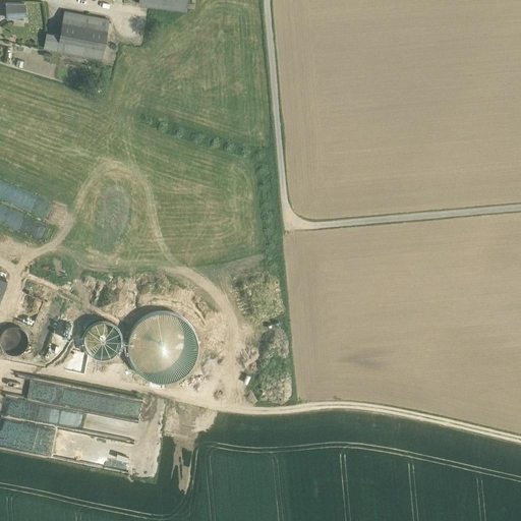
[(187,0),(138,0),(138,3),(186,9),(187,0)]
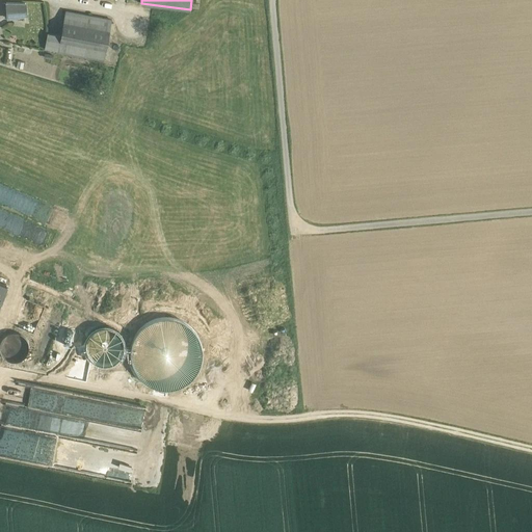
[(25,3),(6,2),(8,19),(27,16),(25,3)]
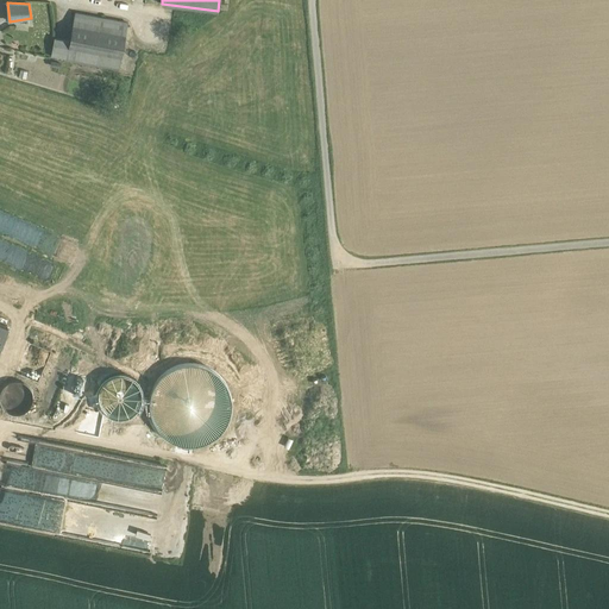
[(127,24),(75,14),(70,42),(55,38),(51,56),(119,69),(124,44),(127,24)]
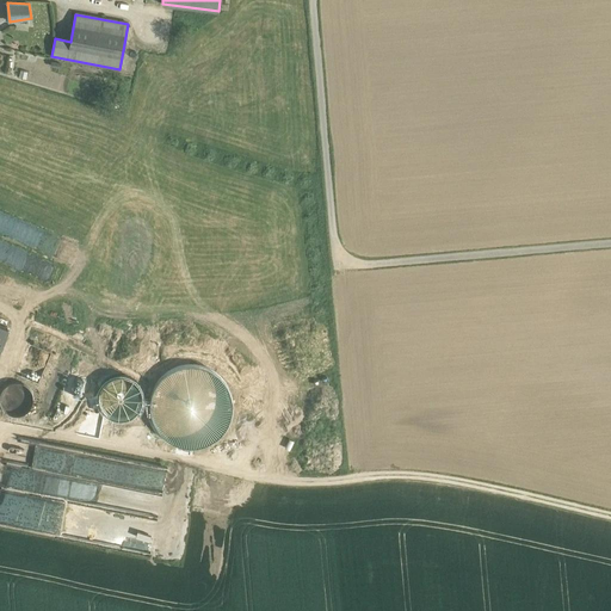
[(124,44),(119,69),(119,71),(160,79),(166,51),(124,44)]
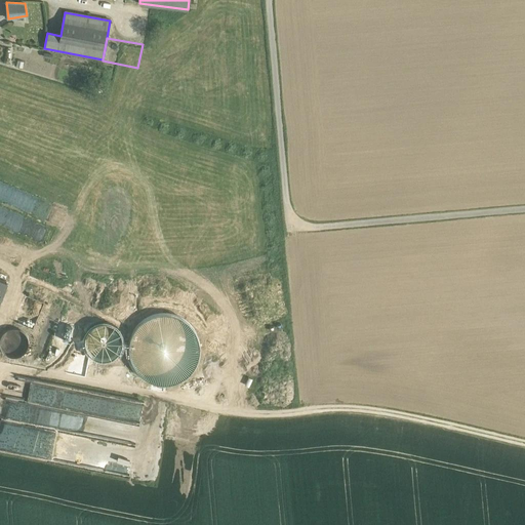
[(29,349),(30,342),(28,337),(25,332),(21,329),(14,328),(9,329),(5,332),(1,337),(0,342),(2,349),(5,353),(9,356),(15,357),(21,356),(26,353),(29,349)]
